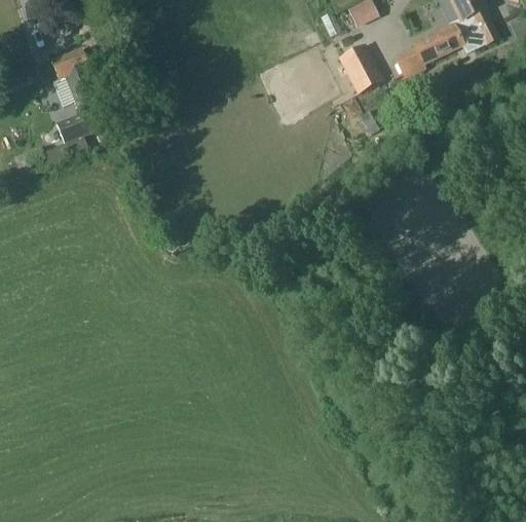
[(353,0),(340,7),(349,25),(373,13),(366,0),(353,0)]
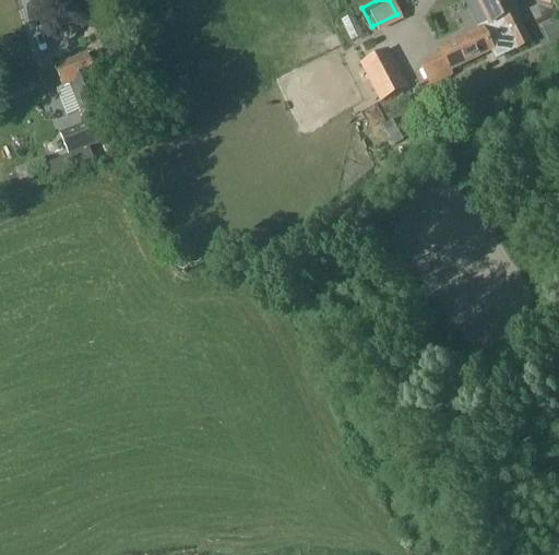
[(421,67),(415,69),(420,82),(427,79),(429,84),(453,72),(451,68),(491,49),(495,58),(531,40),(523,25),(515,9),(516,9),(511,0),(478,0),(489,21),(438,47),(440,51),(419,61),(421,67)]
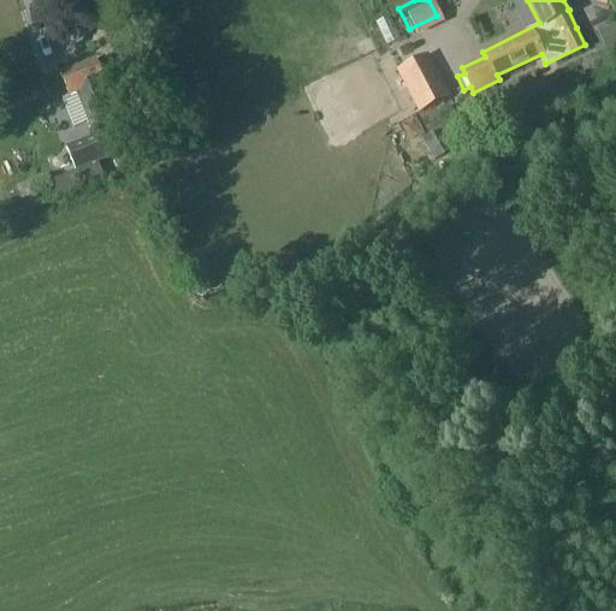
[(396,67),(418,108),(449,93),(428,52),(396,67)]
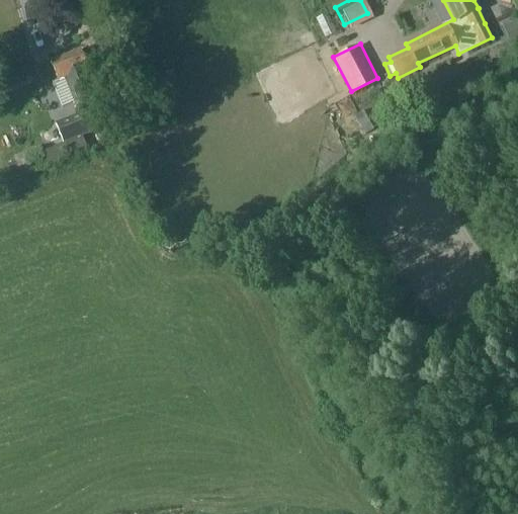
[(96,97),(84,68),(88,67),(80,49),(50,61),(57,79),(65,75),(77,105),(81,103),(83,109),(65,117),(66,120),(57,123),(64,142),(73,138),(104,125),(93,98),(96,97)]
